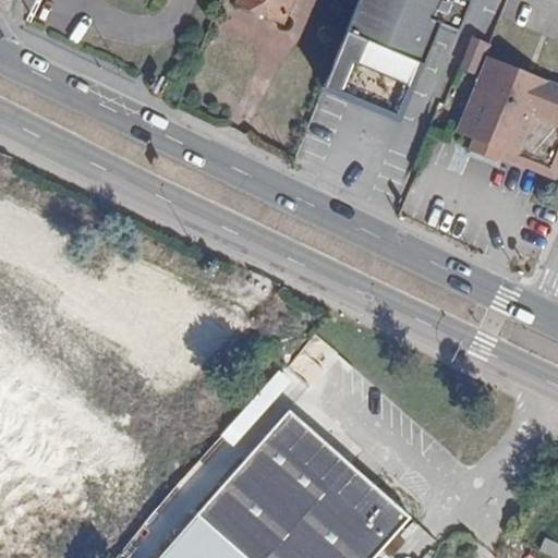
[(239,0),(238,3),(283,23),(292,0),(239,0)]
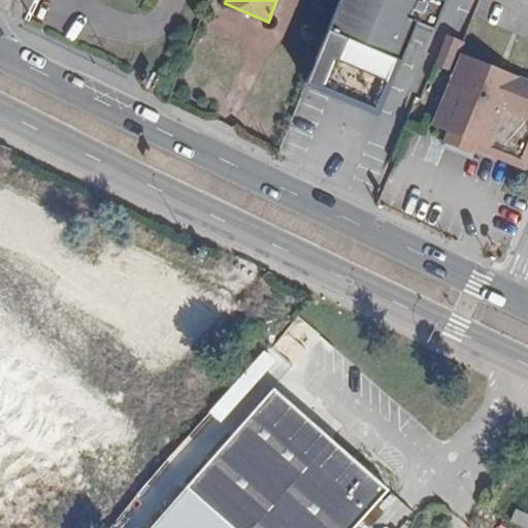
[(338,0),(307,84),(382,110),(414,24),(432,31),(442,0),(338,0)]
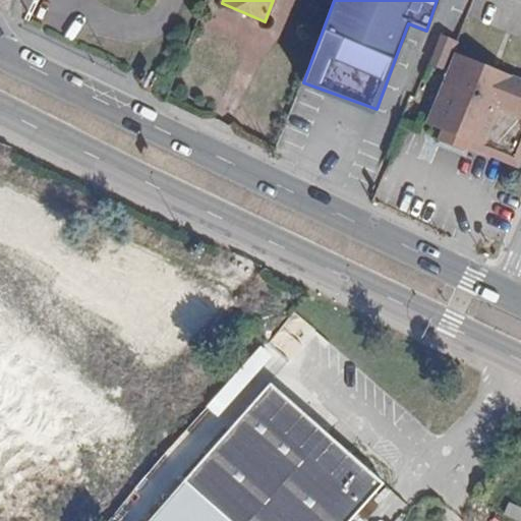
[(449,48),(439,44),(433,55),(444,59),(449,48)]
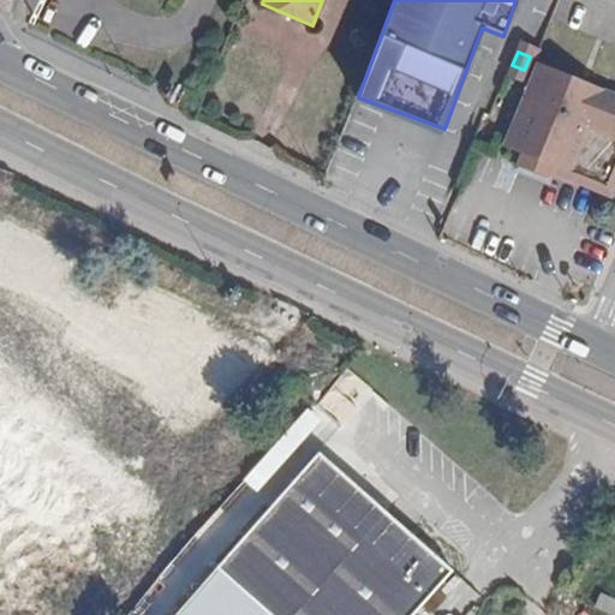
[(614,96),(538,66),(505,147),(608,189),(614,171),(614,96)]
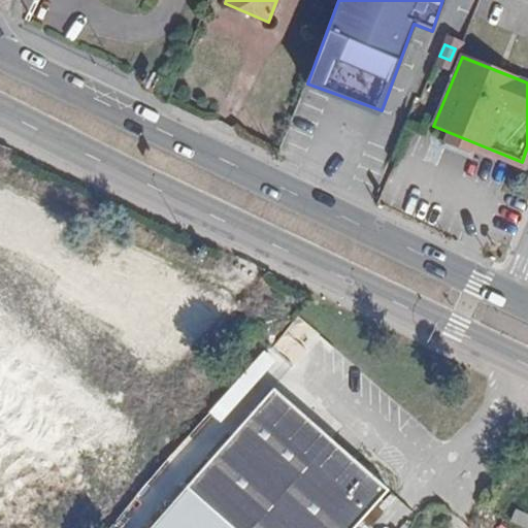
[(273,387),(152,527),(351,527),(386,488),(273,387)]
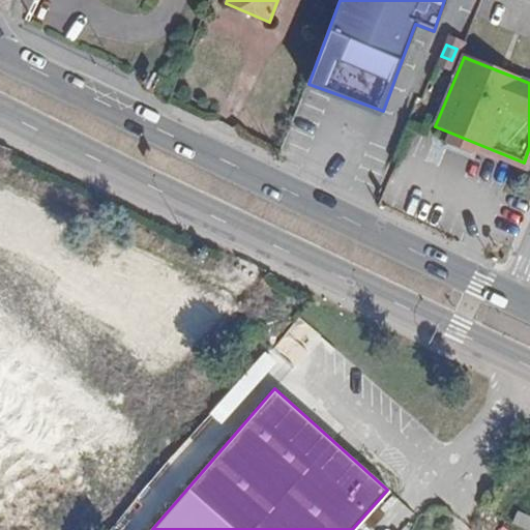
[(529,529),(529,516),(518,509),(511,523),(527,529),(529,529)]
